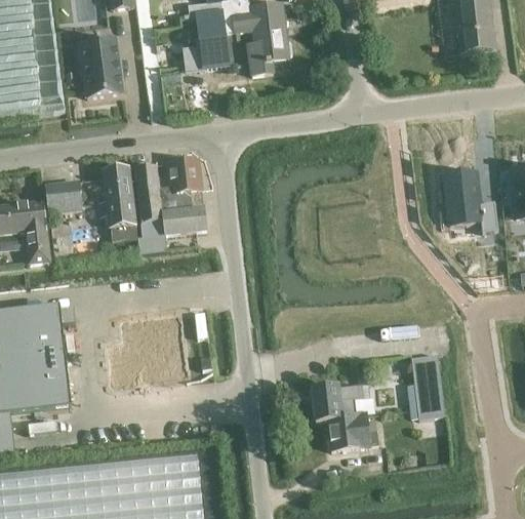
[(110,0),(112,9),(134,6),(133,0),(110,0)]
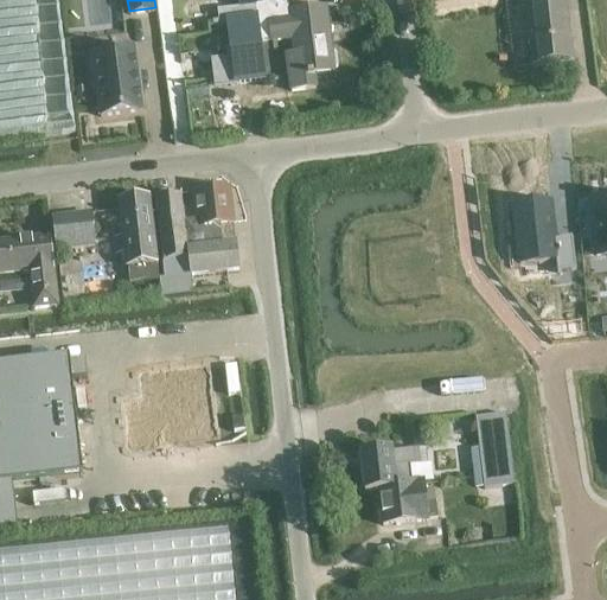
[(217,16),(228,14),(232,49),(209,51),(212,82),(266,76),(261,34),(272,33),(272,37),(293,34),(294,48),(286,49),(291,87),(315,83),(314,68),(333,65),(333,64),(338,61),(337,48),(331,45),(325,1),(291,6),(289,0),(255,0),(255,1),(216,6),(217,16)]
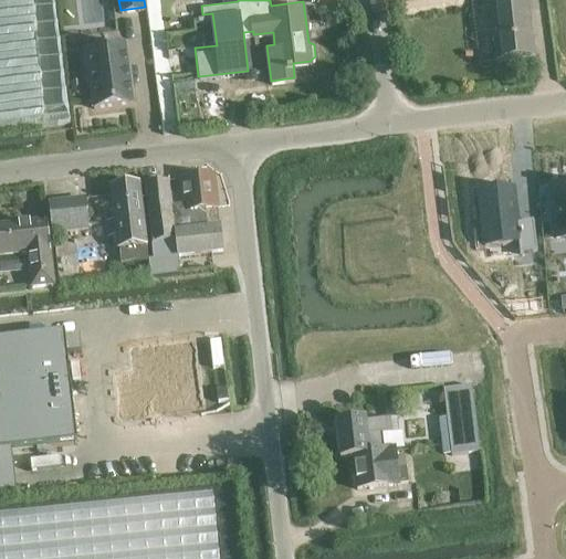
[(491,0),(496,55),(533,52),(527,0),(491,0)]
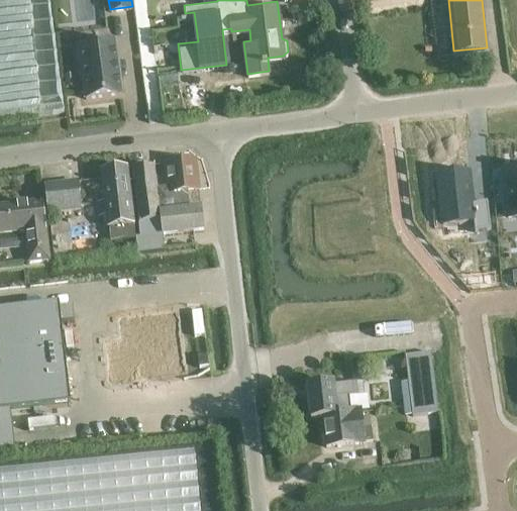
[(121,89),(115,36),(98,38),(99,44),(79,46),(82,75),(84,75),(86,93),(121,89)]
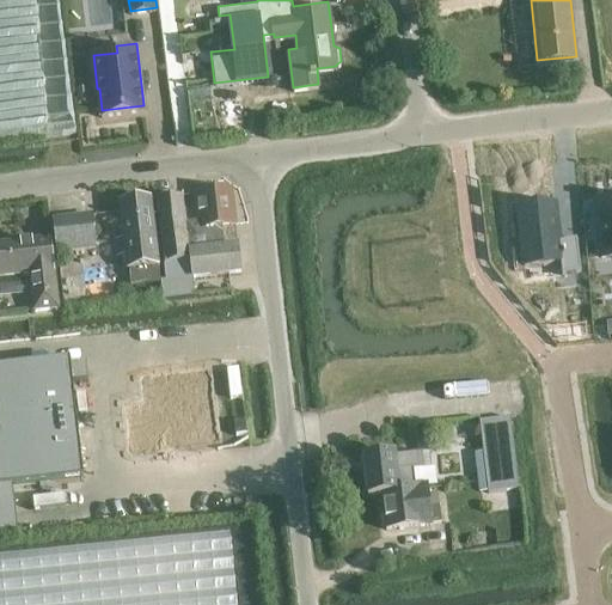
[(194,215),(201,273),(243,268),(238,237),(222,239),(221,220),(236,219),(232,183),(195,188),(199,215),(194,215)]
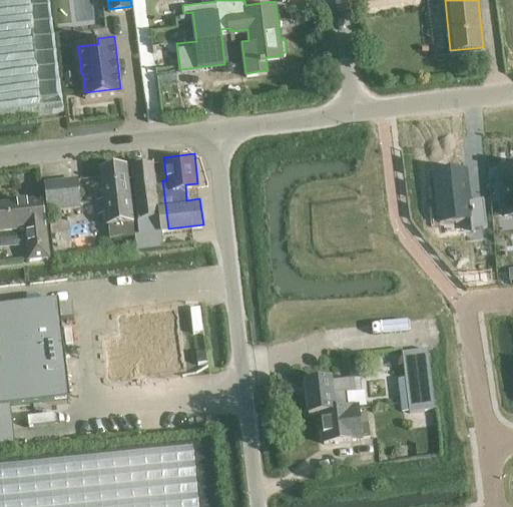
[(168,228),(162,180),(156,181),(153,158),(131,161),(139,231),(160,228),(160,229),(168,228)]
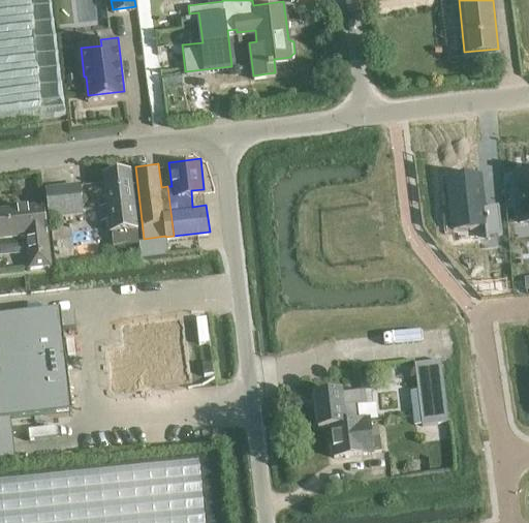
[(136,224),(130,167),(103,171),(106,203),(98,204),(100,216),(107,215),(110,227),(136,224)]
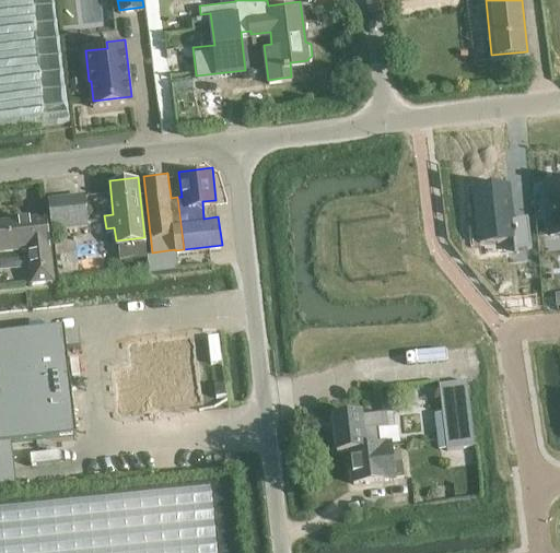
[(559,178),(546,180),(549,230),(559,228),(559,178)]
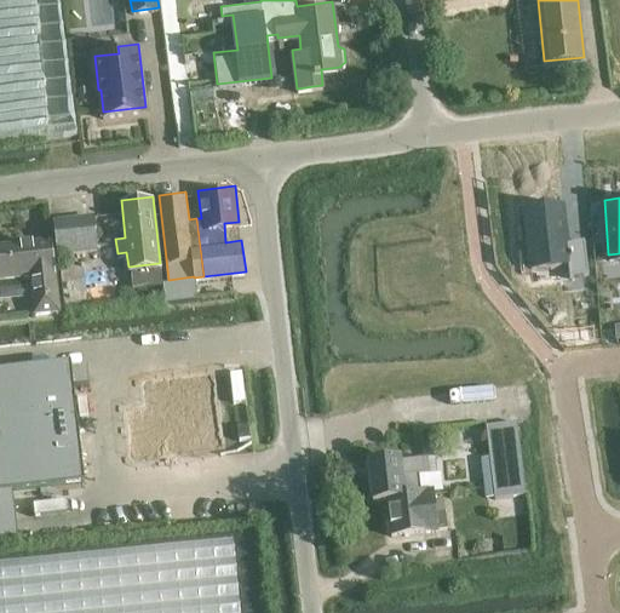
[(562,201),(524,206),(530,263),(567,258),(569,273),(589,270),(584,236),(567,239),(562,201)]
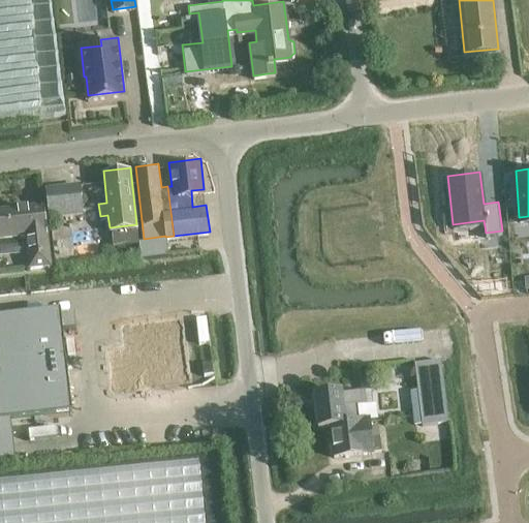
[(80,180),(43,184),(49,215),(84,211),(80,180)]
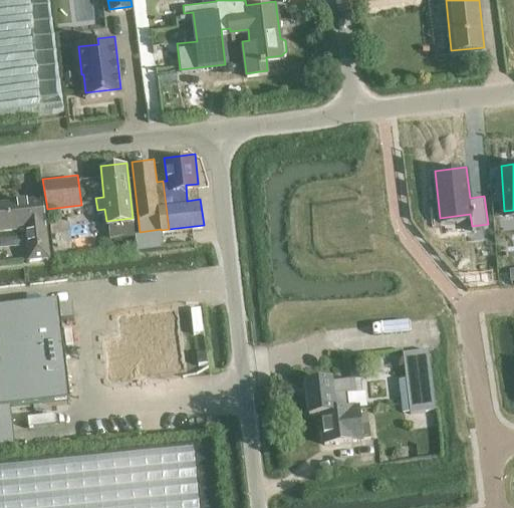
[(43,195),(0,199),(0,229),(24,226),(27,258),(50,255),(43,195)]
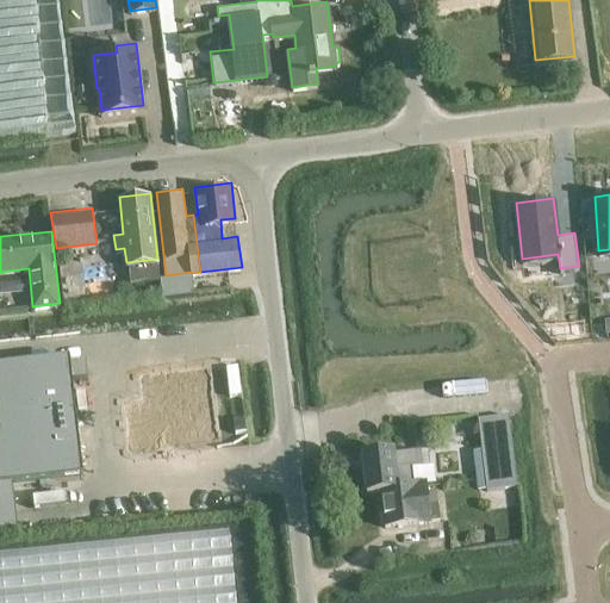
[(0,524),(13,524),(8,483),(83,473),(69,355),(0,362),(0,524)]
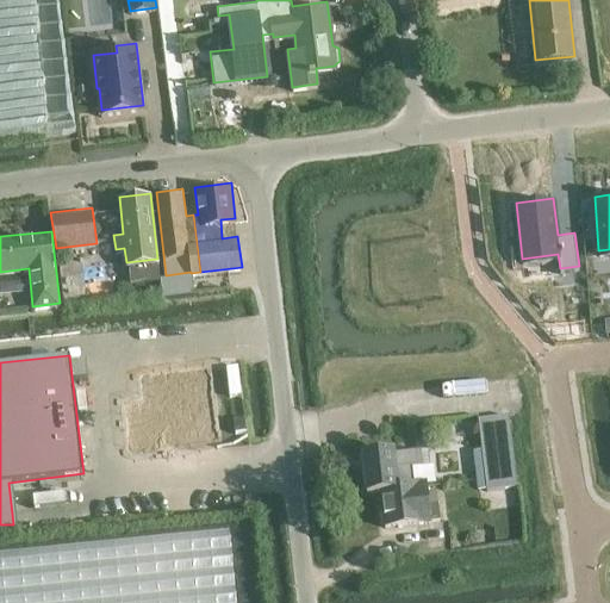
[(207,362),(148,370),(155,435),(215,429),(207,362)]
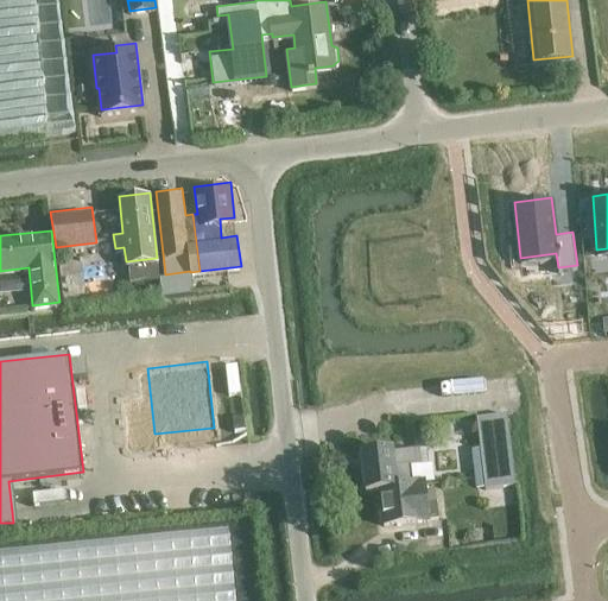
[(506,410),(476,413),(485,484),(515,480),(506,410)]
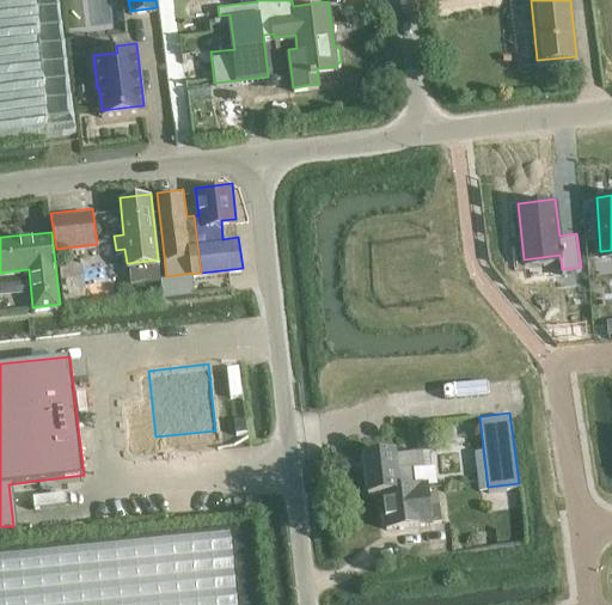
[(395,448),(363,452),(367,490),(381,489),(386,524),(441,518),(439,500),(428,501),(427,482),(415,483),(412,464),(424,463),(422,446),(395,450),(395,448)]
